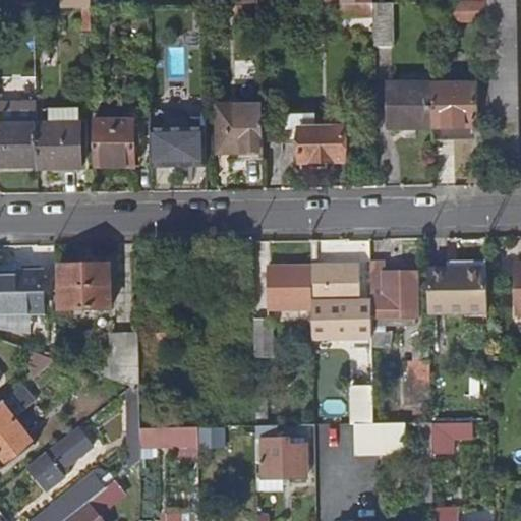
[(485,22),(485,2),(471,2),(445,3),(445,23),(485,22)]
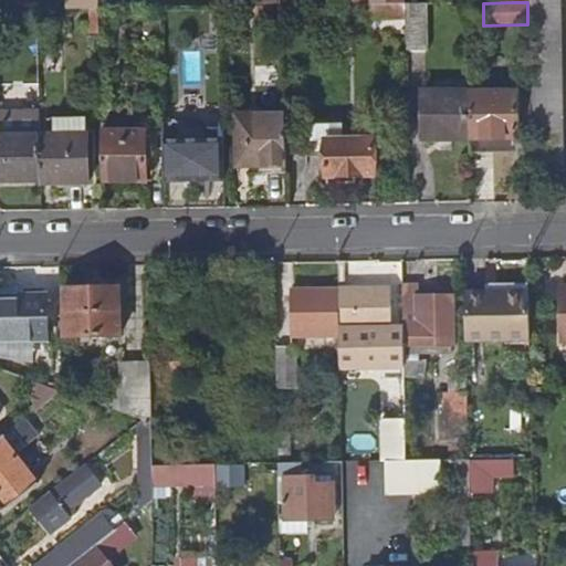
[(406,21),(406,4),(390,4),(371,6),(356,6),(356,14),(366,14),(366,21),(406,21)]
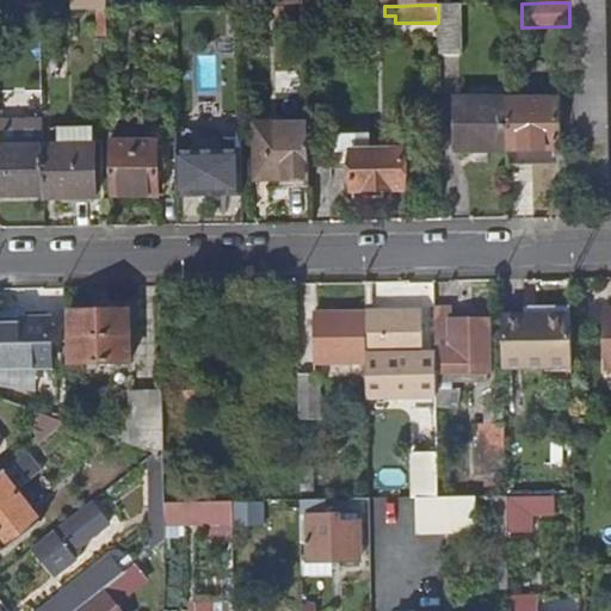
[(462,55),(462,5),(438,5),(438,23),(439,55),(462,55)]
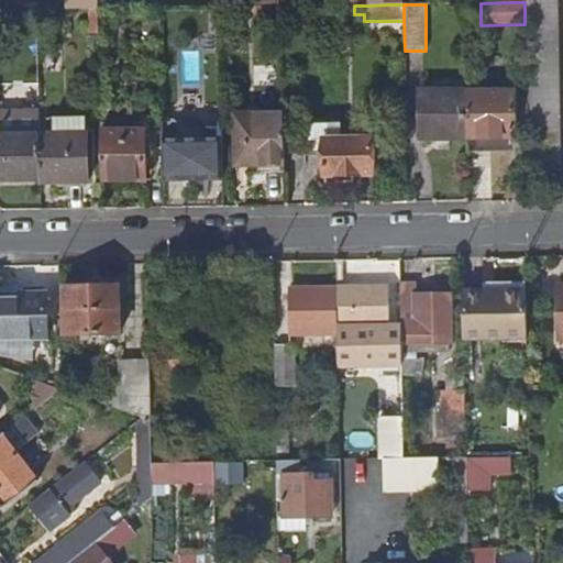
[(465,91),(466,139),(514,136),(527,136),(526,89),(465,91)]
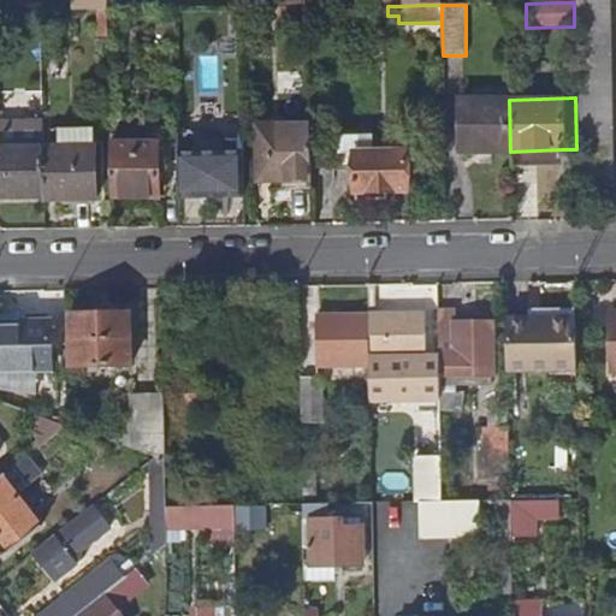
[(460,153),(510,152),(509,100),(458,101),(460,153)]
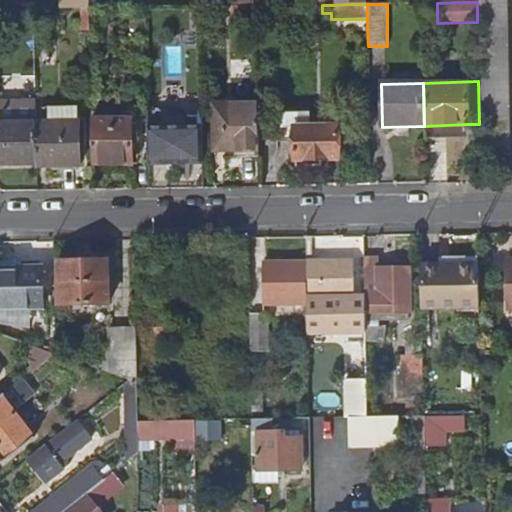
[(258,156),(258,104),(215,104),(215,157),(258,156)]
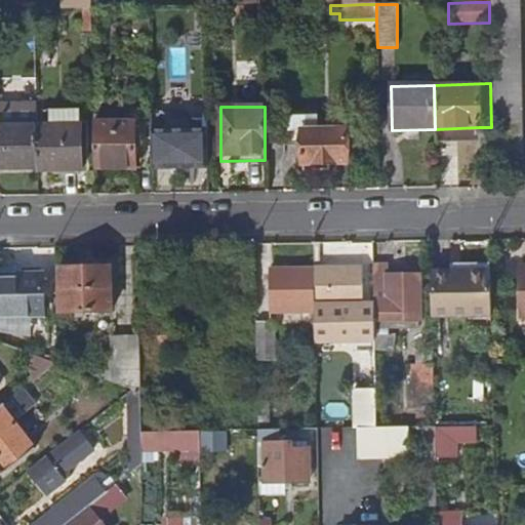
[(301,144),(301,162),(347,162),(347,125),(318,125),(318,109),(283,109),(284,144),(301,144)]
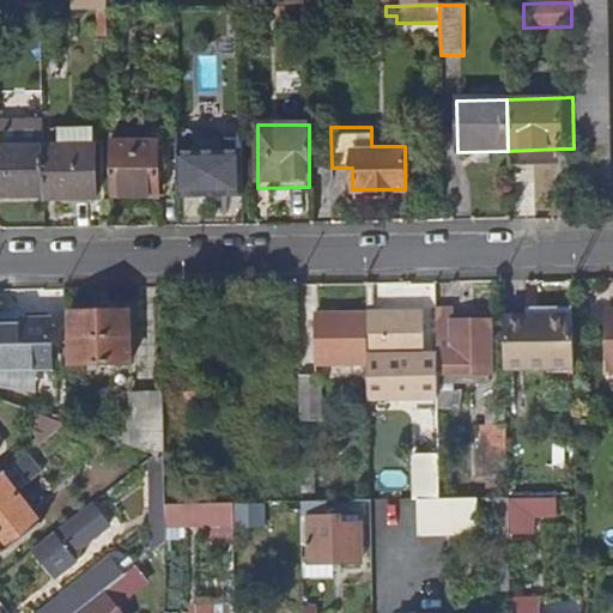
[(156,138),(109,138),(110,195),(157,195),(157,171),(164,171),(164,155),(157,155),(156,138)]
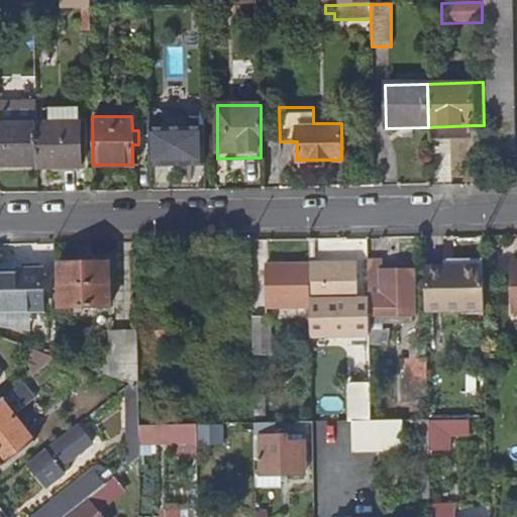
[(35,123),(36,165),(36,168),(78,167),(77,122),(49,122),(35,123)]
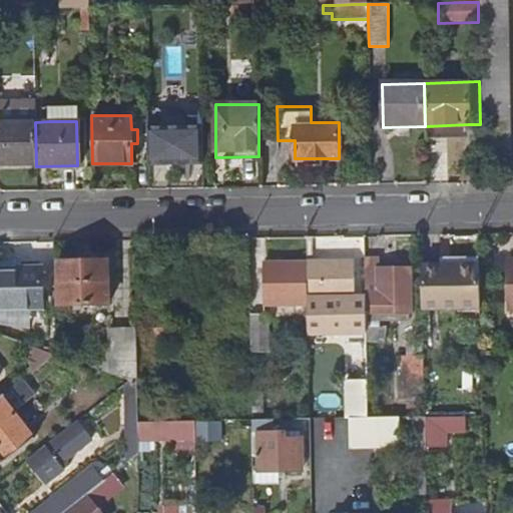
[(0,164),(36,163),(35,122),(0,122),(0,164)]
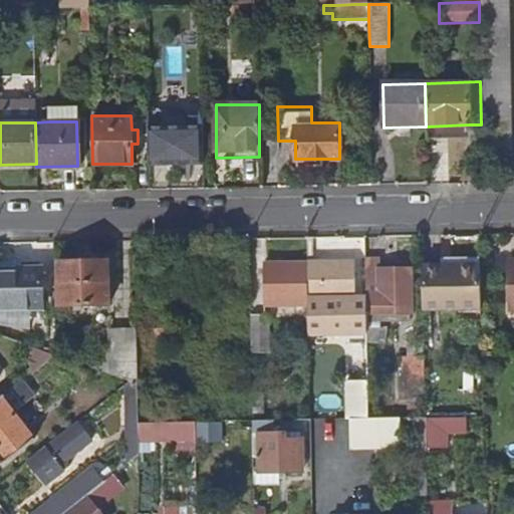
[(204,126),(147,126),(148,163),(204,163),(204,126)]
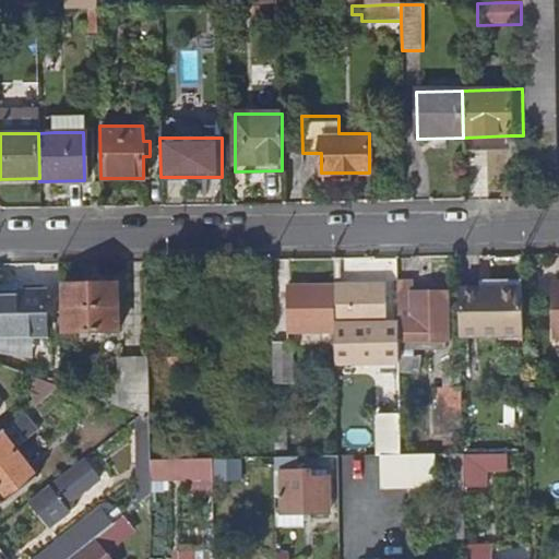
[(118,282),(63,282),(63,332),(79,331),(79,339),(88,339),(88,332),(119,331),(118,282)]
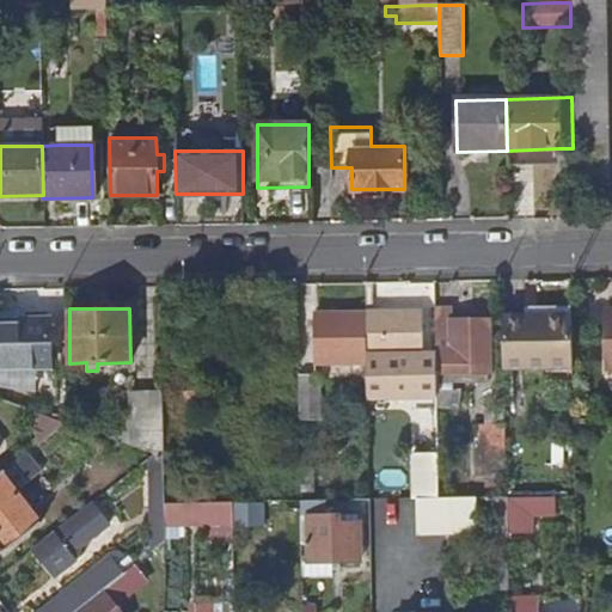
[(422,310),(366,311),(366,319),(367,356),(367,362),(368,399),(436,397),(436,373),(436,355),(423,355),(422,310)]
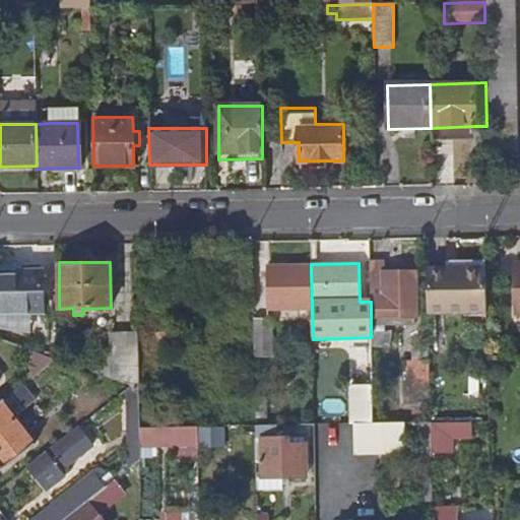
[(386,263),(370,263),(371,302),(371,317),(417,316),(416,271),(386,273),(386,263)]
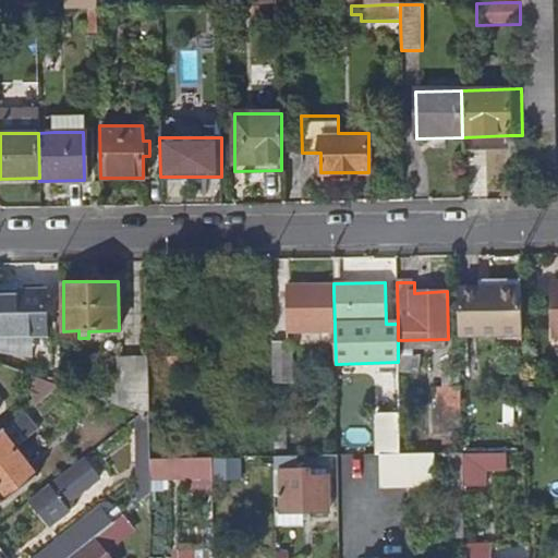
[(334,291),(334,283),(286,284),(287,331),(335,330),(335,325),(334,291)]
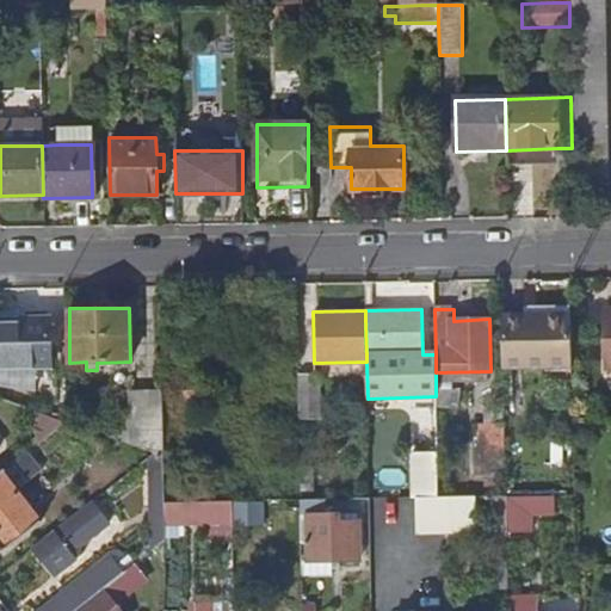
[(572,355),(572,314),(503,315),(503,356),(572,355)]
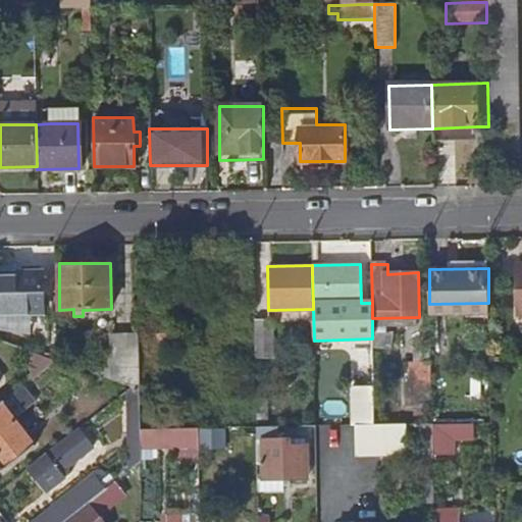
[(0,271),(0,314),(43,314),(42,271),(0,271)]
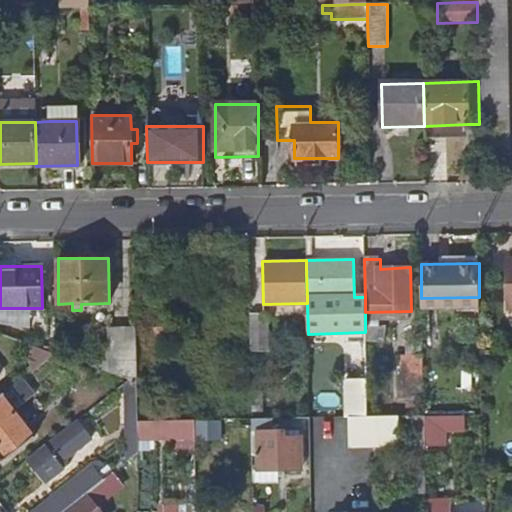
[(251,312),(252,350),(269,350),(268,311),(251,312)]
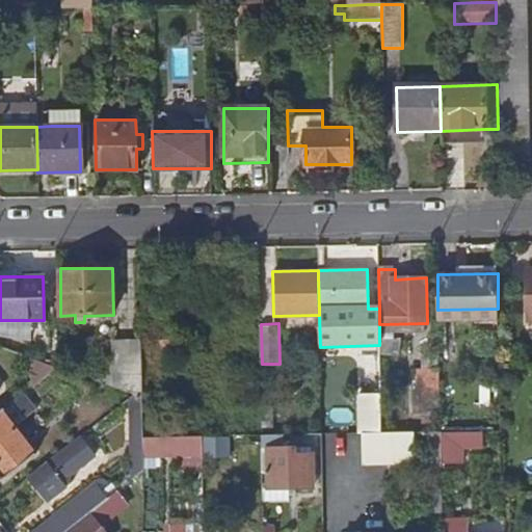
[(115,388),(141,397),(140,341),(113,341),(115,388)]
